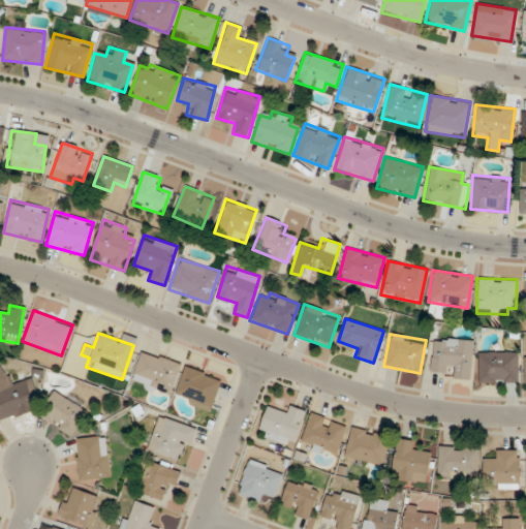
[(469,378),(472,340),(432,336),(429,374),(469,378)]
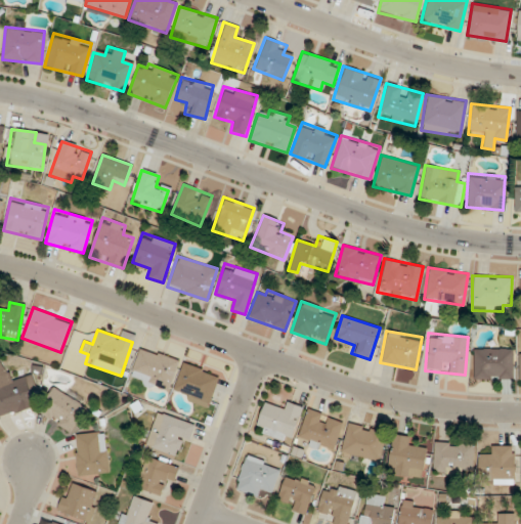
[(128,380),(168,392),(178,358),(138,347),(128,380)]
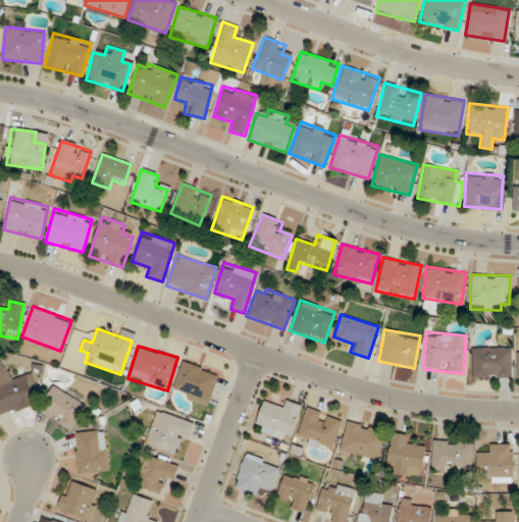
[(510,348),(470,348),(470,378),(510,378),(510,348)]
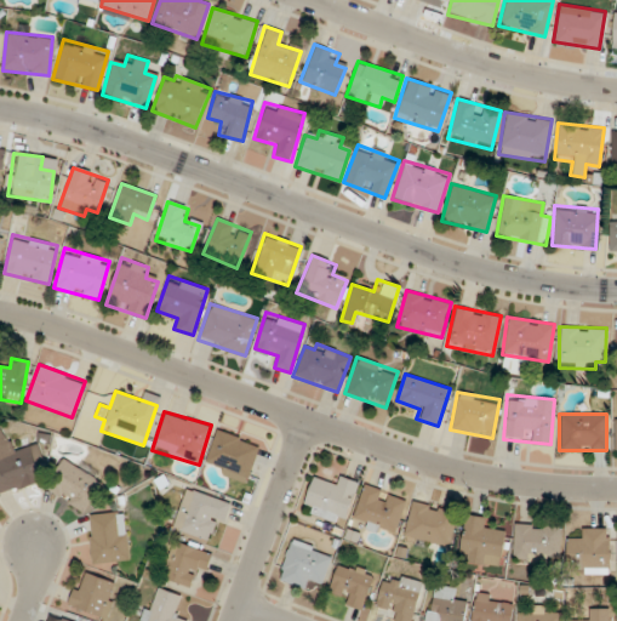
[(0,493),(38,483),(34,468),(44,466),(38,444),(10,451),(1,422),(0,422),(0,493)]
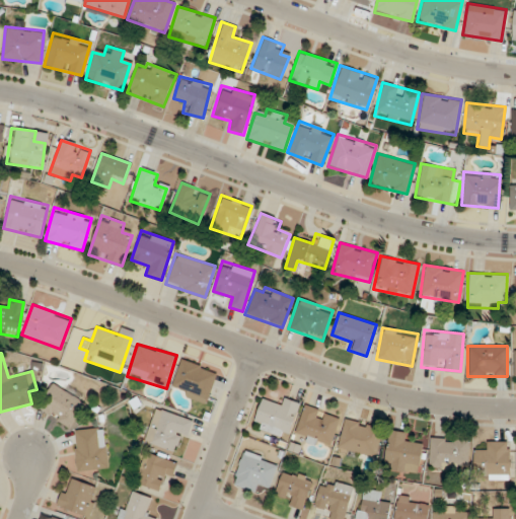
[(217,371),(180,358),(168,390),(205,403),(217,371)]
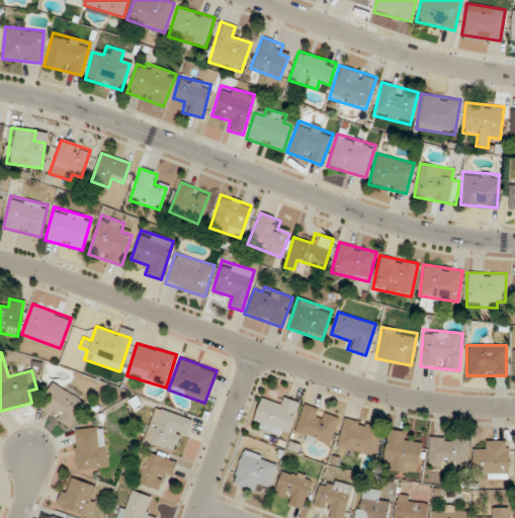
[(37,406),(72,426),(86,403),(53,381),(37,406)]
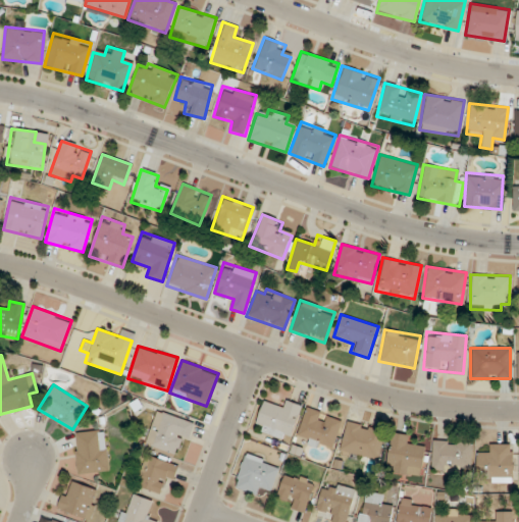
[(262,402),(253,429),(289,441),(301,405),(278,398),(275,407),(262,402)]
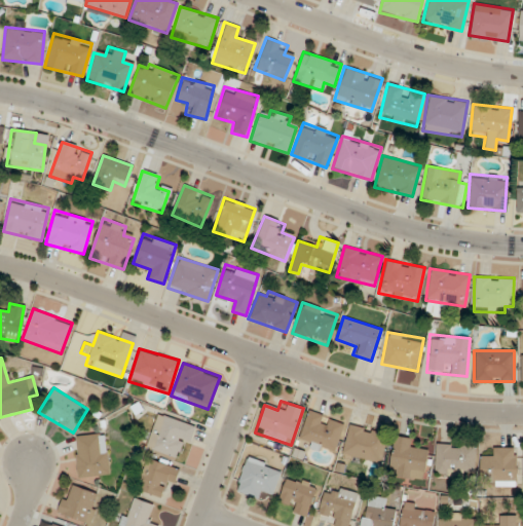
[(333,455),(344,423),(307,411),(296,443),(333,455)]
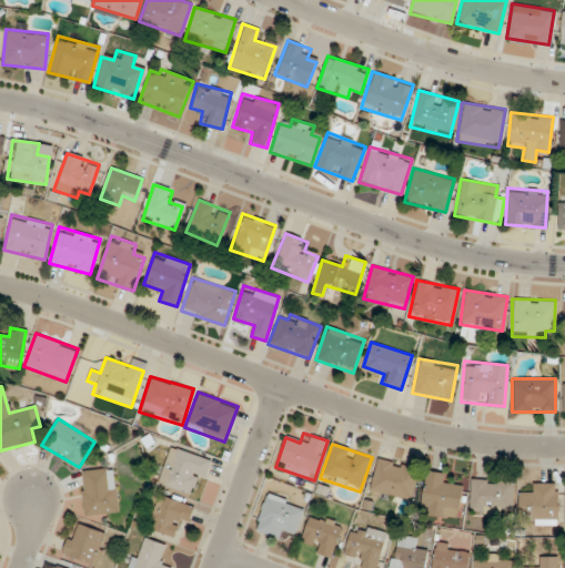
[(169,446),(157,484),(189,494),(194,477),(203,480),(210,459),(169,446)]
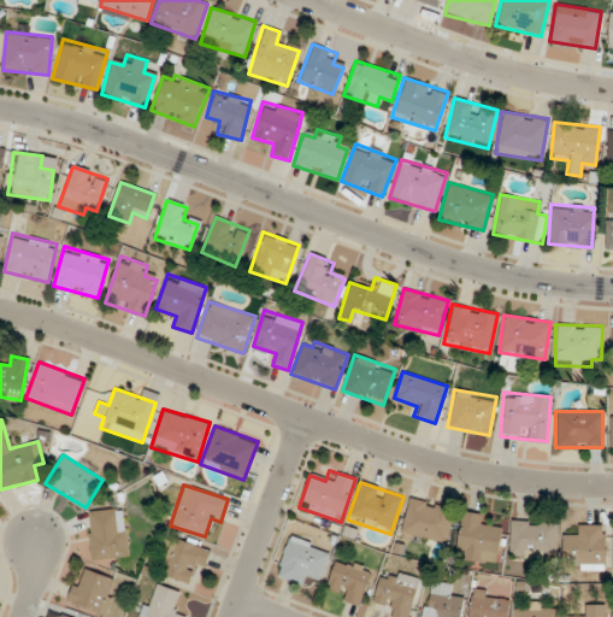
[(400,534),(444,545),(453,507),(408,498),(400,534)]
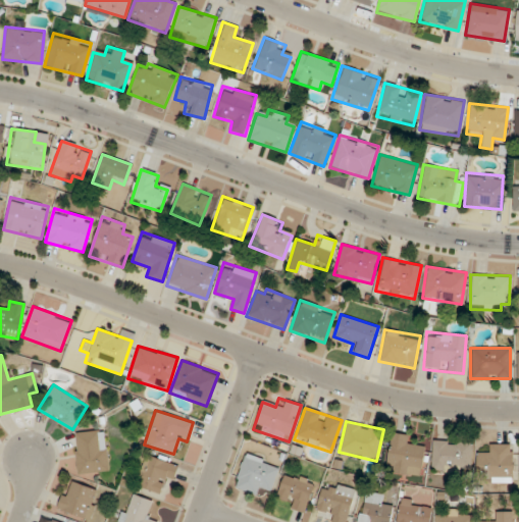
[(75,474),(108,471),(104,429),(71,432),(75,474)]
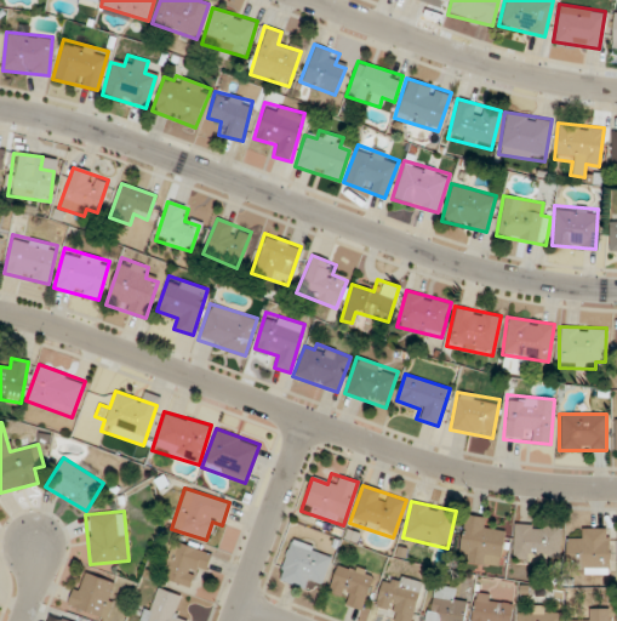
[(458,563),(500,567),(502,533),(489,531),(490,518),(463,516),(458,563)]
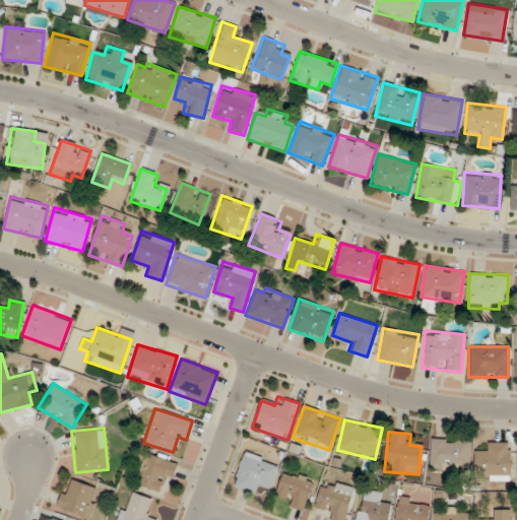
[(429,468),(468,469),(468,440),(430,439),(429,468)]
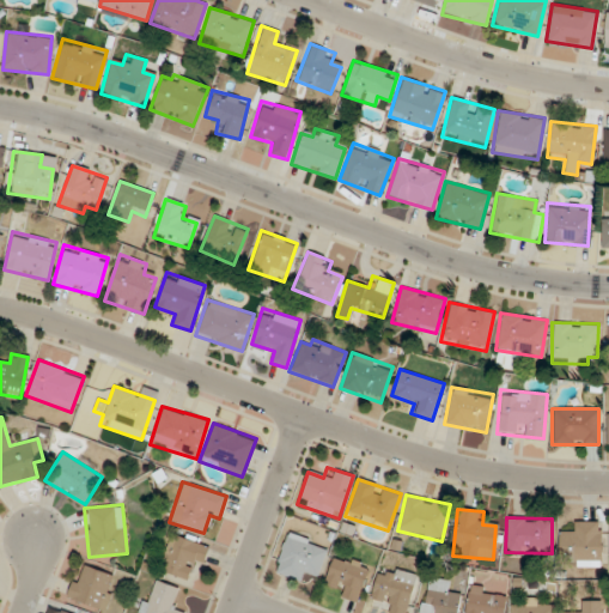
[(572,566),(600,566),(598,521),(572,521),(572,532),(558,532),(559,556),(571,556),(572,566)]
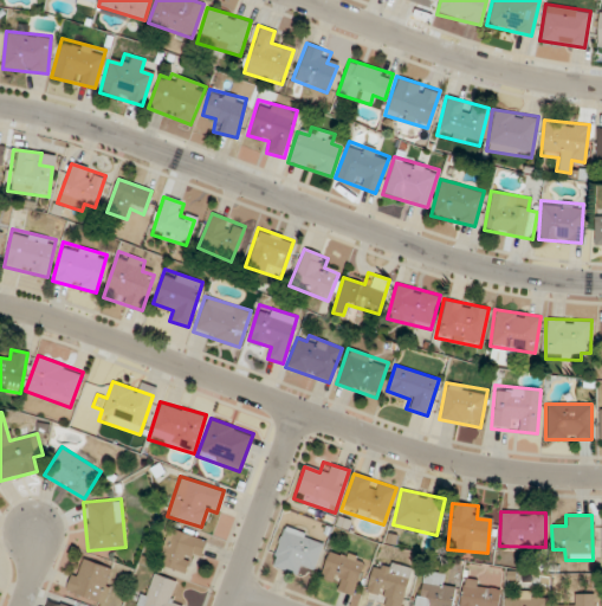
[(299,565),(314,569),(324,540),(283,526),(269,566),(296,575),(299,565)]
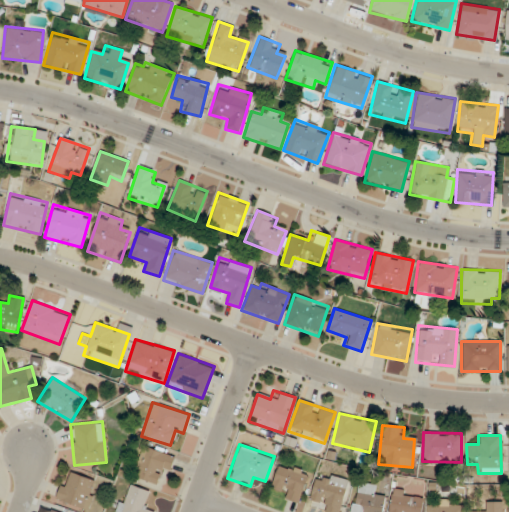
[(161,466),(169,469),(173,456),(142,445),(132,476),(155,484),(161,466)]
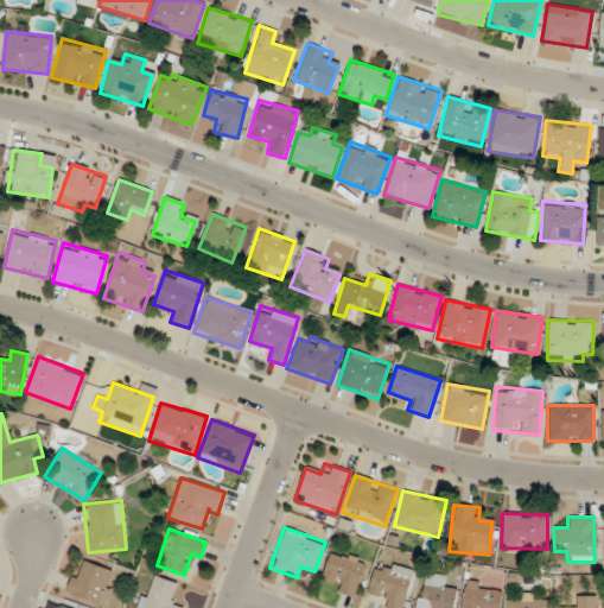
[(366,564),(334,549),(319,577),(330,582),(329,587),(350,597),(366,564)]
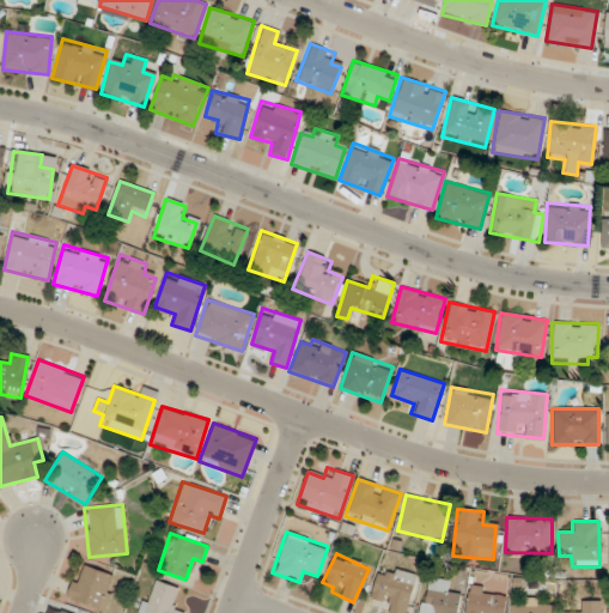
[(116,577),(78,563),(66,598),(103,612),(116,577)]
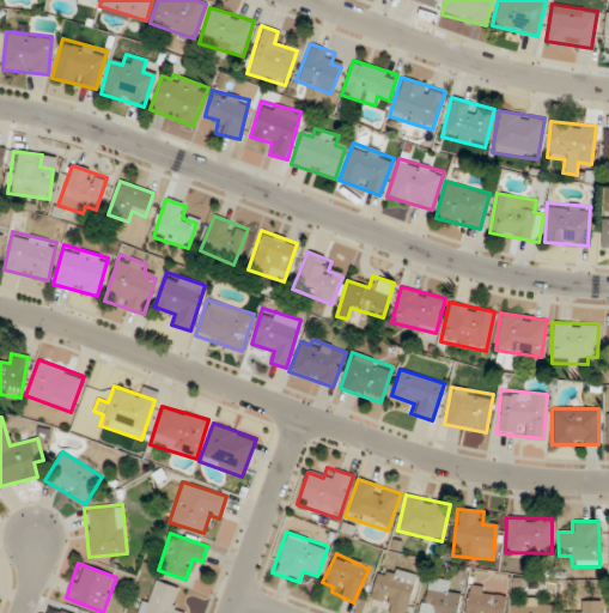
[(383,612),(388,612),(405,612),(416,575),(390,568),(388,577),(376,575),(370,598),(385,602),(383,612)]
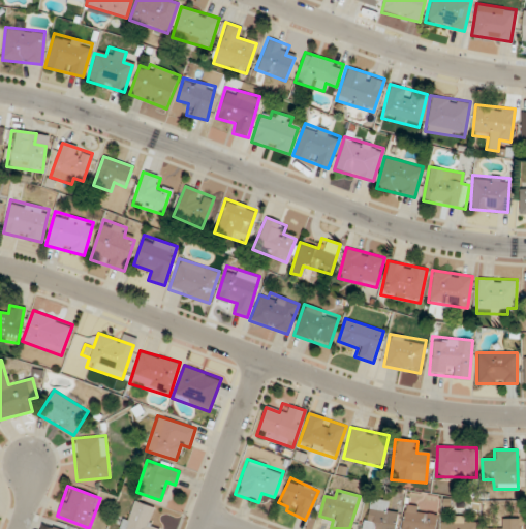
[(393,528),(396,512),(385,511),(388,500),(367,497),(362,528),(373,528),(374,528),(376,528),(393,528)]
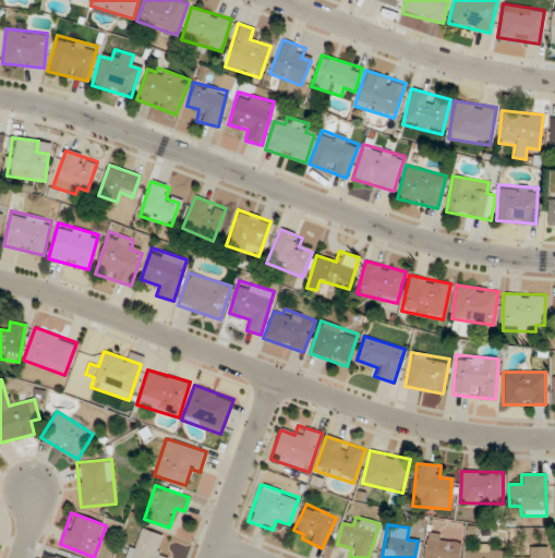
[(125,557),(166,557),(158,556),(165,536),(136,526),(125,557)]
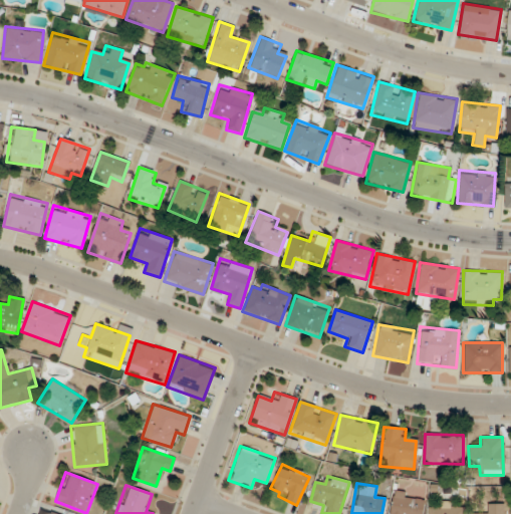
[(389,513),(421,513),(424,495),(392,491),(389,513)]
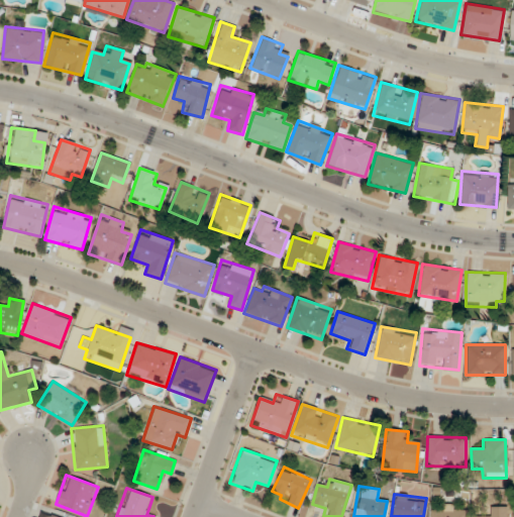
[(428,516),(467,516),(468,505),(439,505),(439,512),(429,512),(428,516)]
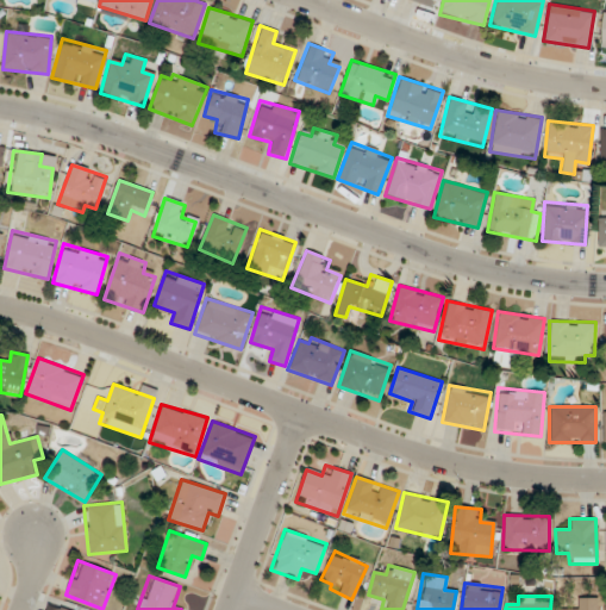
[(595,609),(595,598),(573,598),(573,609),(595,609)]
